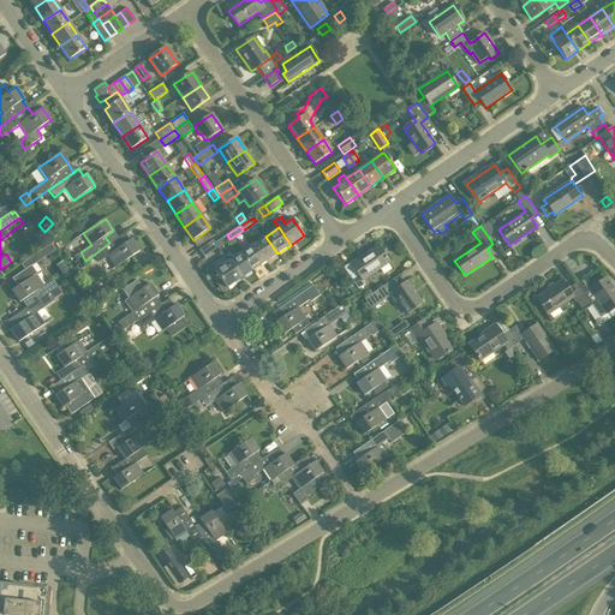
[(222,228),(213,237),(216,240),(225,232),(222,228)]
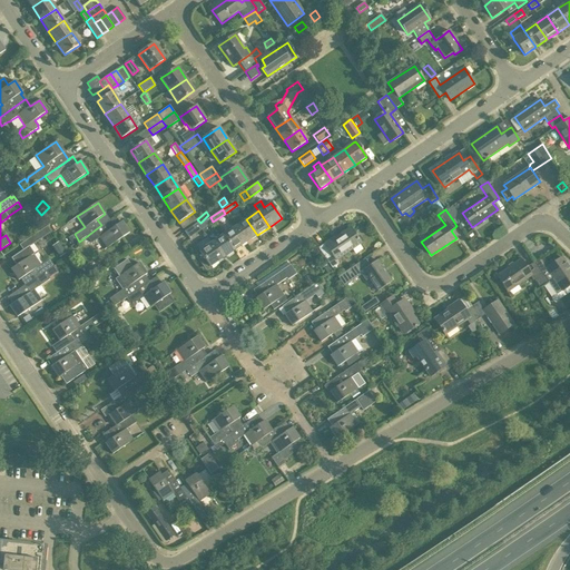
[(192,214),(179,223),(178,223),(183,229),(196,220),(192,214)]
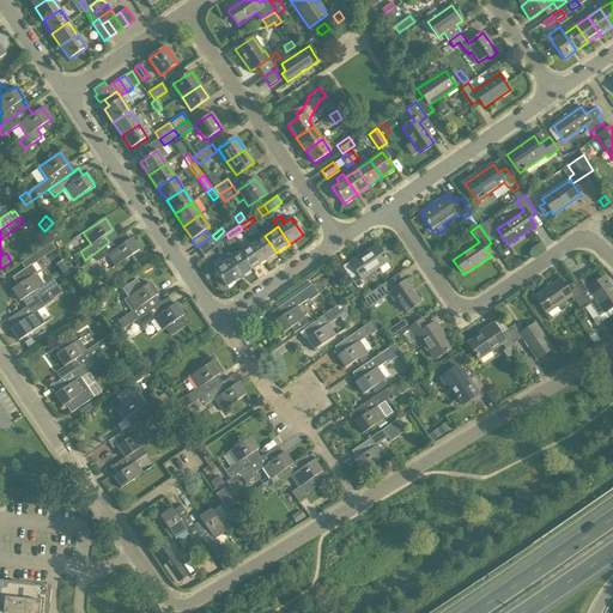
[(122,234),(109,242),(93,254),(98,261),(108,255),(115,267),(139,250),(131,238),(127,241),(122,234)]
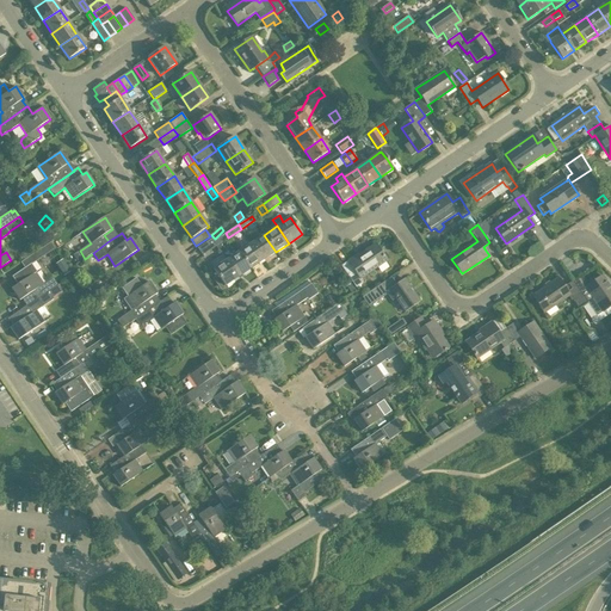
[(211,239),(210,240),(216,247),(228,238),(226,233),(214,241),(211,239)]
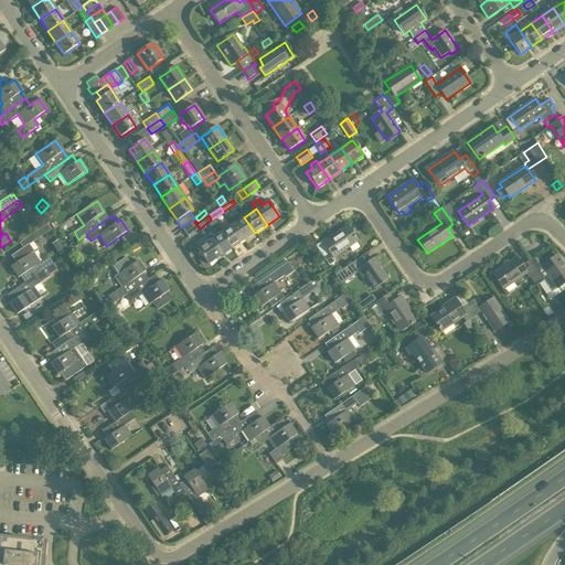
[(244,217),(233,225),(243,241),(255,233),(244,217)]
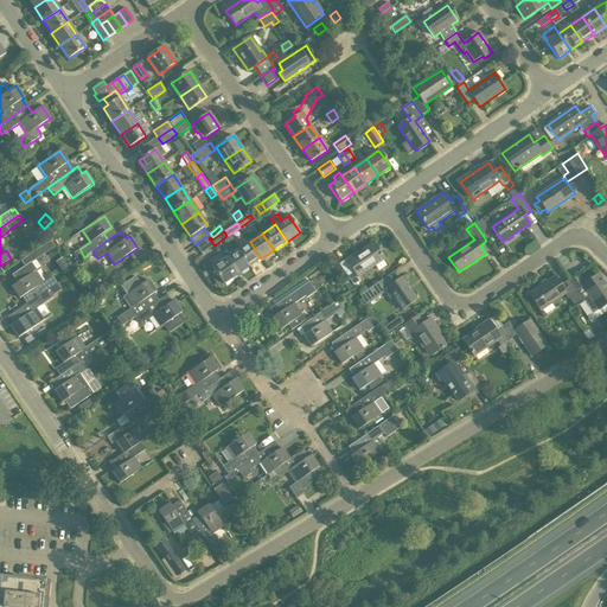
[(215,246),(209,238),(196,247),(202,254),(215,246)]
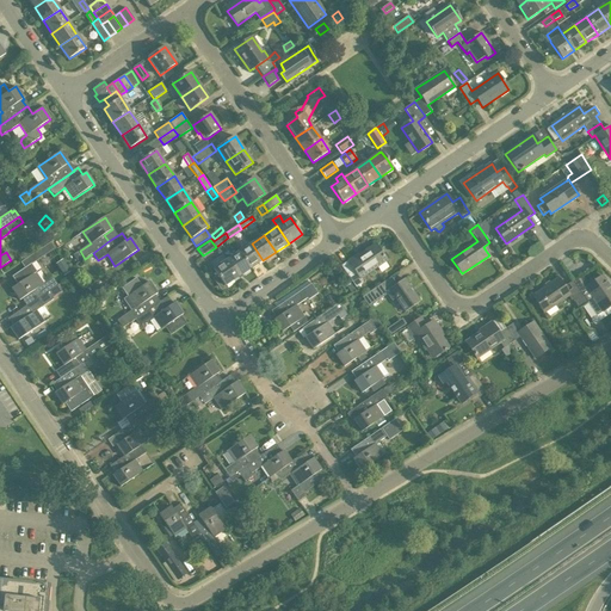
[(31,255),(36,261),(55,248),(50,242),(31,255)]
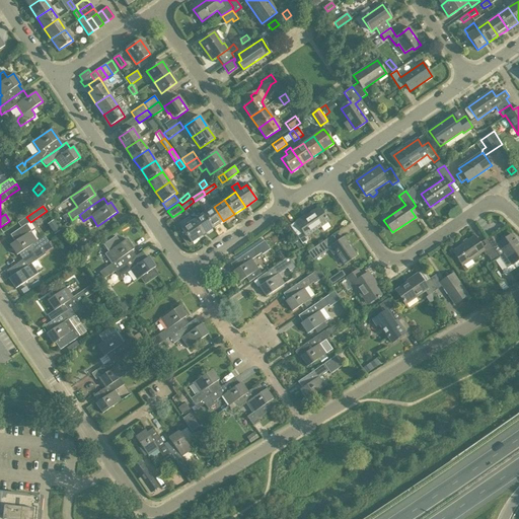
[(214,207),(203,214),(213,228),(223,221),(214,207)]
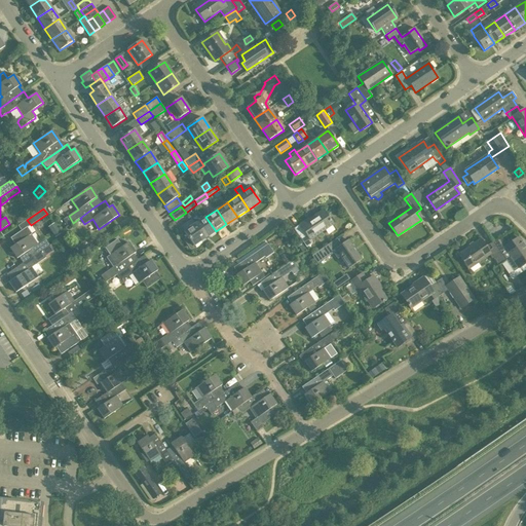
[(305,221),(299,225),(294,229),(306,248),(312,243),(310,240),(333,225),(323,211),(306,222),(305,221)]
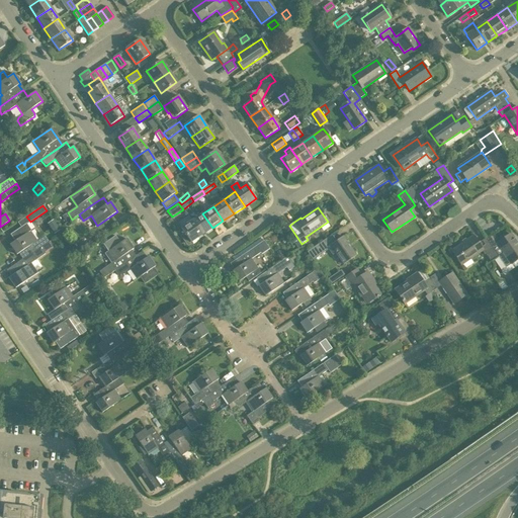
[(212,228),(202,213),(191,221),(201,236),(212,228)]
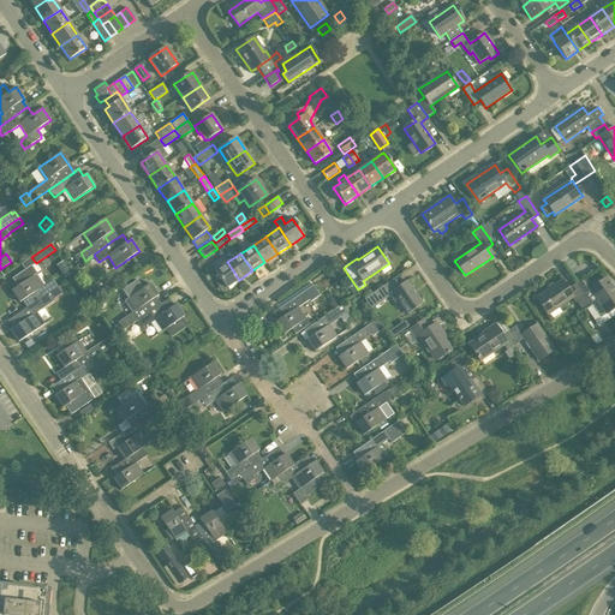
[(61,260),(57,263),(64,274),(69,270),(61,260)]
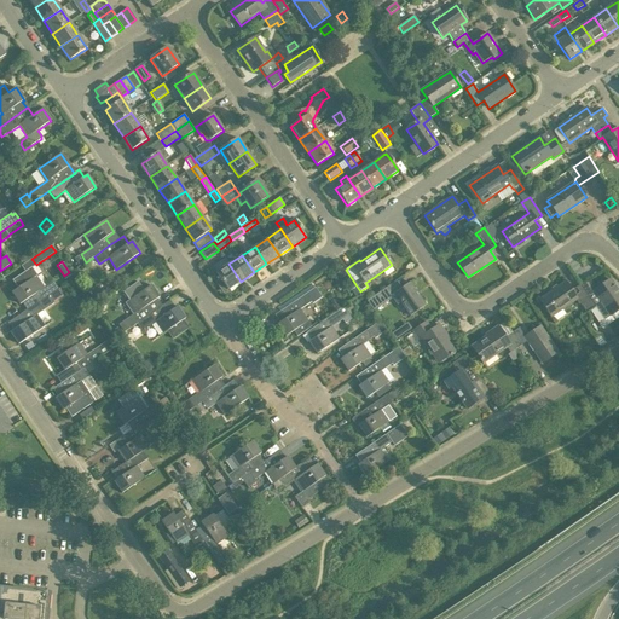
[(241,282),(229,264),(217,273),(220,279),(218,281),(218,284),(221,291),(225,291),(227,290),(241,282)]
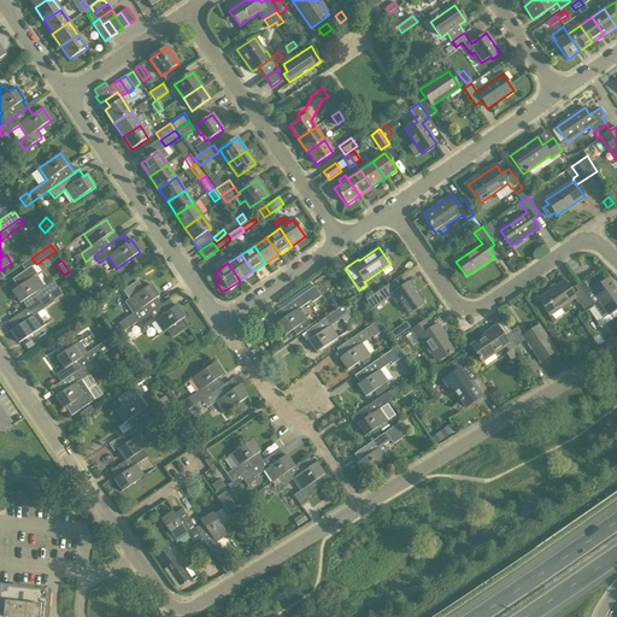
[(28,307),(58,288),(53,280),(43,287),(35,276),(37,275),(31,266),(12,280),(18,287),(12,292),(19,304),(24,301),(28,307)]
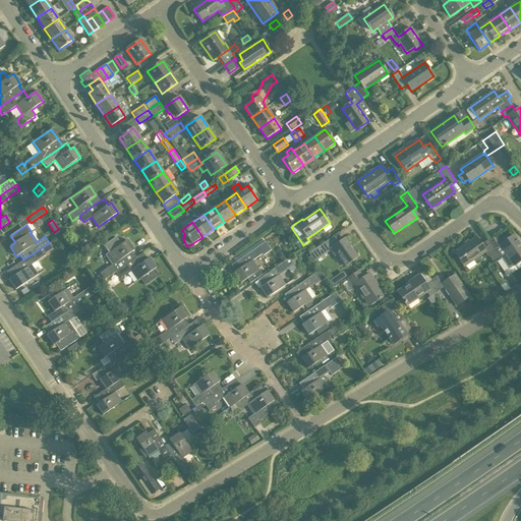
[(64,227),(59,230),(64,236),(68,232),(64,227)]
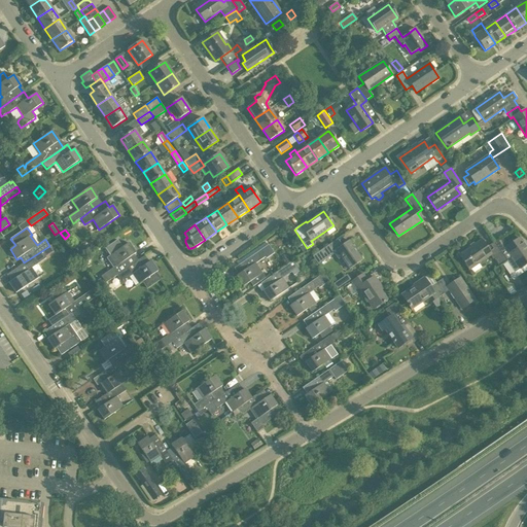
[(500,238),(494,242),(507,261),(515,273),(520,269),(520,270),(526,264),(526,249),(519,238),(506,247),(500,238)]
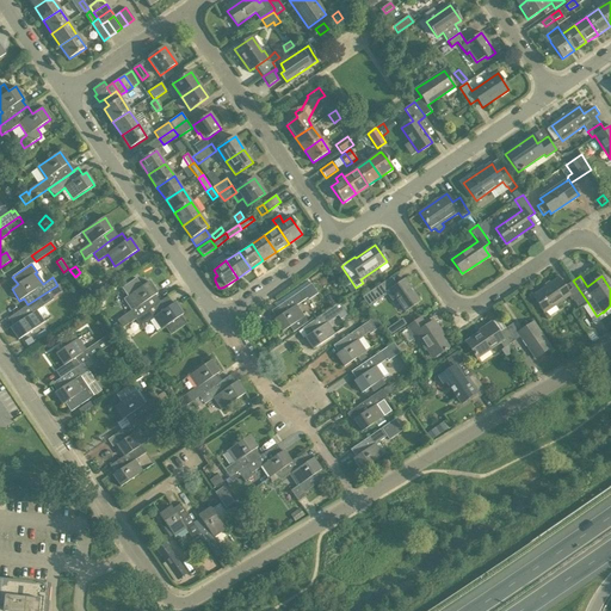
[(137,319),(159,303),(154,296),(158,294),(149,282),(142,287),(136,278),(122,288),(128,297),(123,300),(130,312),(117,321),(122,328),(137,319)]
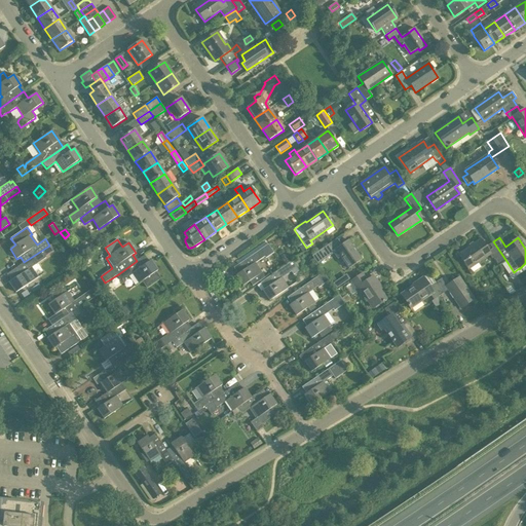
[(336,239),(311,256),(317,264),(334,254),(338,259),(341,257),(348,268),(362,260),(358,254),(357,254),(352,249),(353,249),(348,240),(341,246),(336,239)]
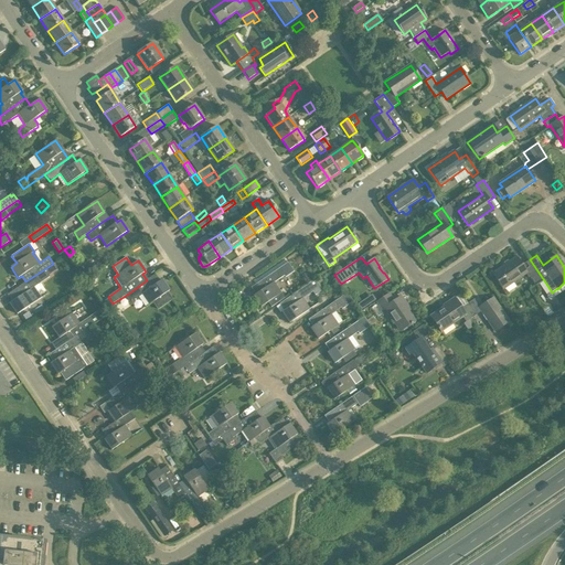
[(544,280),(530,259),(522,265),(515,257),(492,274),(503,290),(526,274),(535,286),(544,280)]
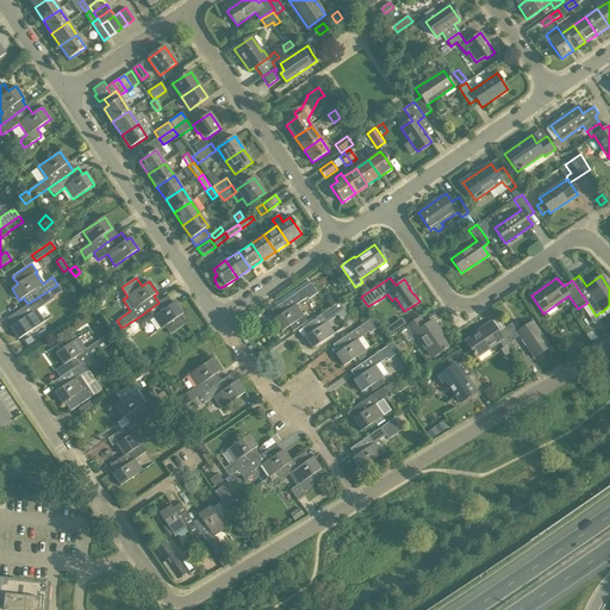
[(355,287),(352,281),(346,286),(349,292),(355,287)]
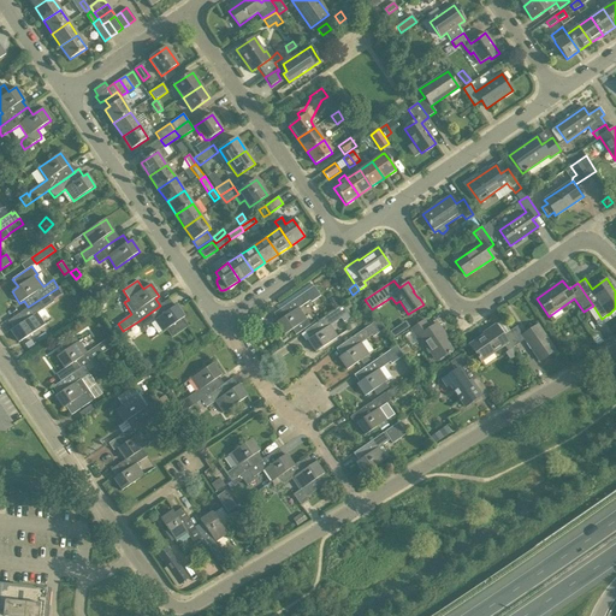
[(313,286),(297,297),(280,309),(279,311),(284,318),(276,323),(284,335),(292,330),(296,336),(311,325),(298,308),(309,301),(311,303),(320,296),(313,286)]
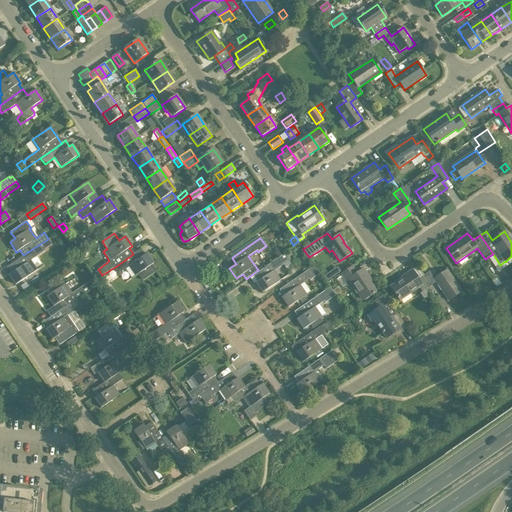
[(48,239),(23,255),(12,263),(16,270),(9,275),(15,285),(34,272),(42,266),(36,257),(45,251),(44,249),(52,244),(48,239)]
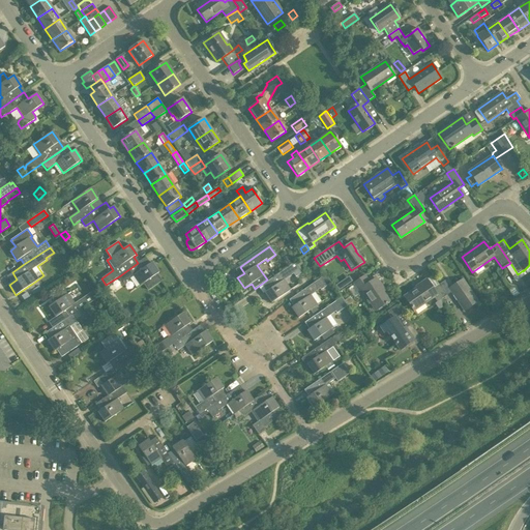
[(142,269),(138,263),(119,276),(123,283),(133,275),(140,286),(143,284),(148,290),(162,281),(156,274),(158,272),(151,262),(142,269)]
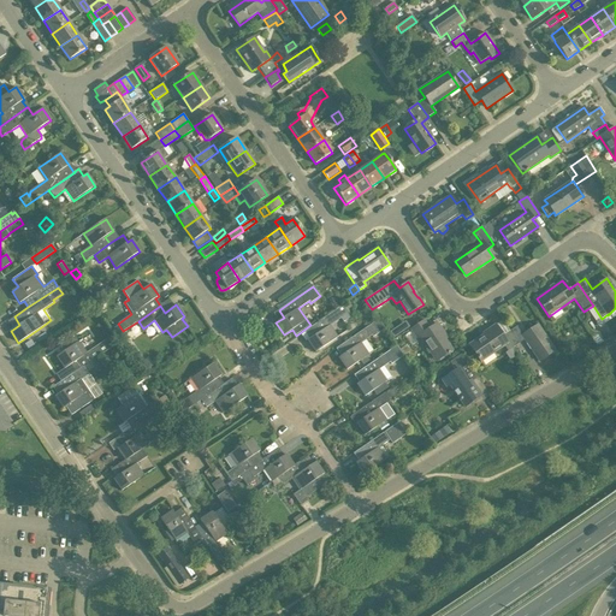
[(343,323),(351,317),(343,304),(304,331),(304,332),(306,331),(311,338),(307,341),(315,353),(337,337),(330,326),(341,319),(343,323)]
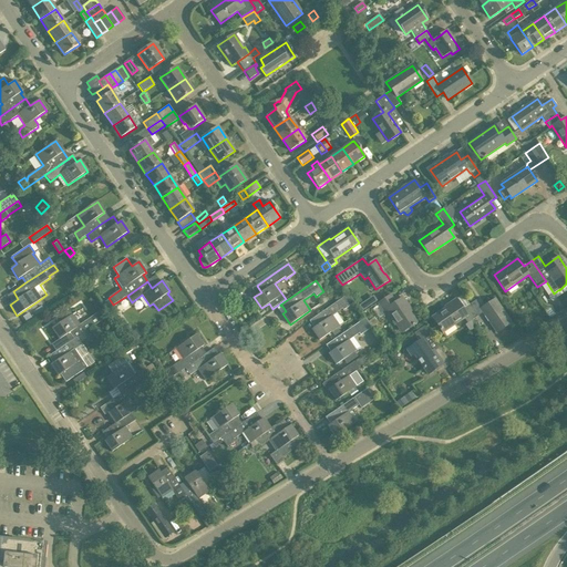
[(337,301),(316,317),(309,321),(313,328),(311,329),(319,340),(339,327),(332,316),(342,309),(343,310),(354,302),(348,294),(337,301)]
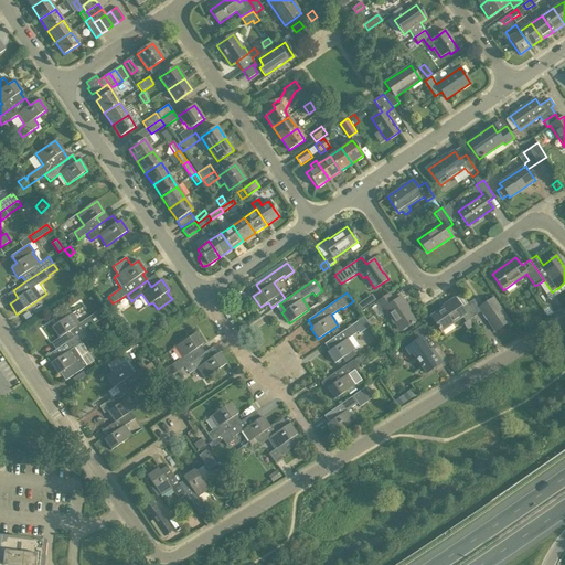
[(407,307),(401,297),(394,301),(388,294),(376,301),(387,318),(390,316),(400,331),(414,321),(405,308),(407,307)]
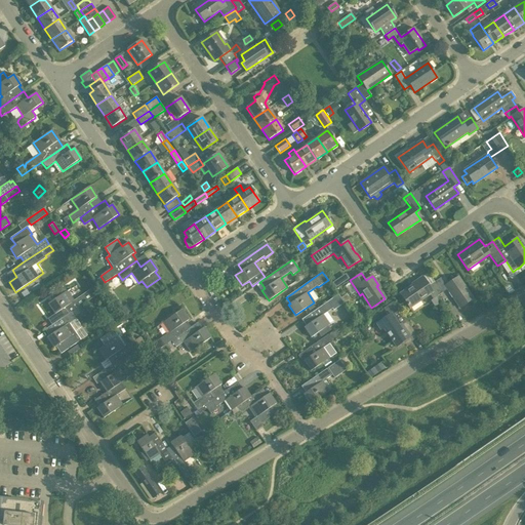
[(440,294),(433,283),(429,286),(422,277),(415,282),(416,283),(400,294),(409,309),(431,294),(434,299),(440,294)]
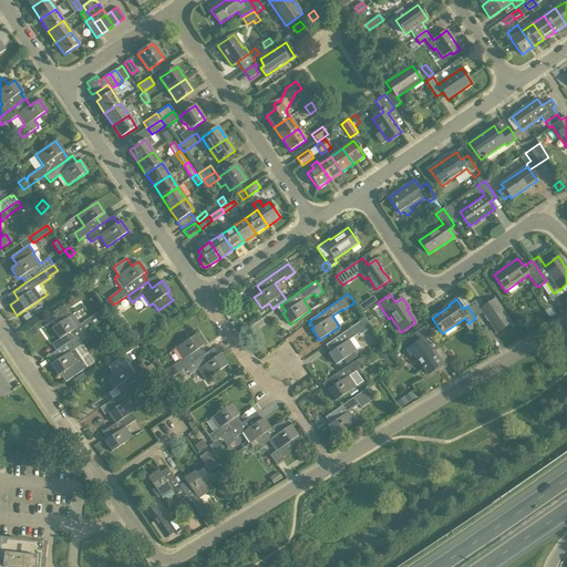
[(475,300),(467,306),(475,318),(483,312),(496,333),(511,323),(494,299),(481,309),(475,300)]
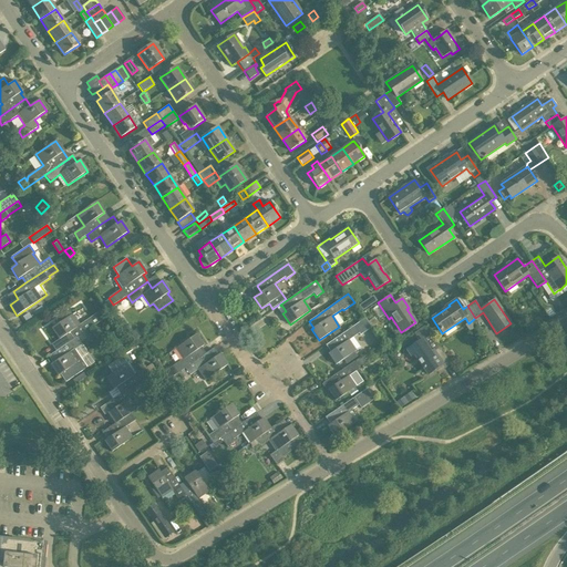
[(106,301),(101,306),(104,311),(111,307),(106,301)]
